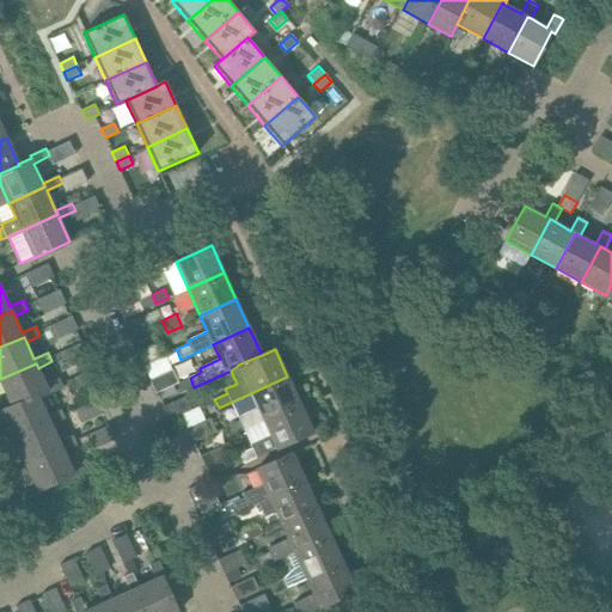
[(171,365),(181,360),(177,350),(166,355),(171,365)]
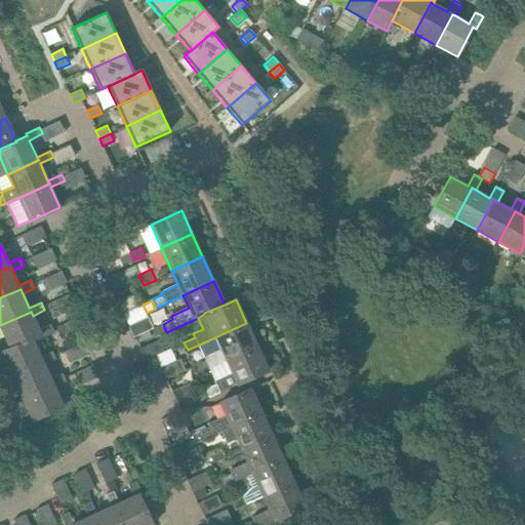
[(40,330),(33,316),(31,312),(0,325),(0,326),(10,348),(41,333),(43,337),(54,332),(51,325),(40,330)]
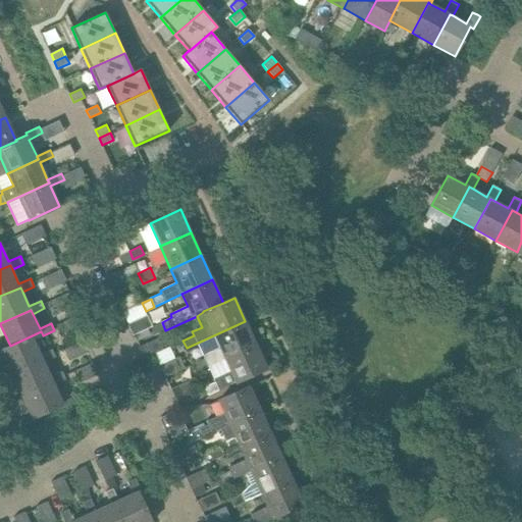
[(224,358),(256,344),(245,321),(187,348),(187,349),(200,343),(205,355),(203,356),(204,359),(194,363),(198,372),(225,359),(224,358)]
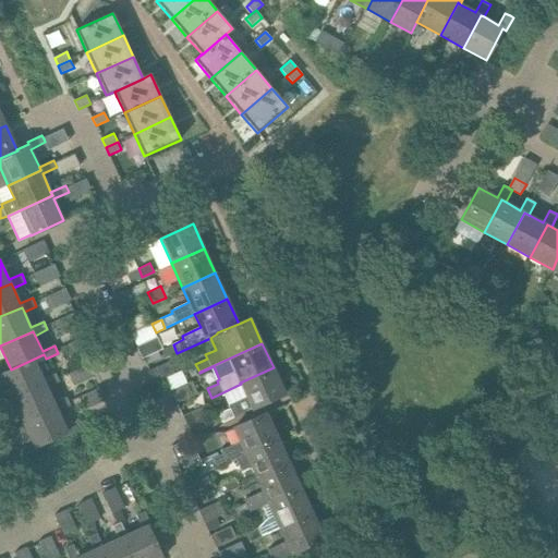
[(166,359),(177,353),(173,344),(161,350),(166,359)]
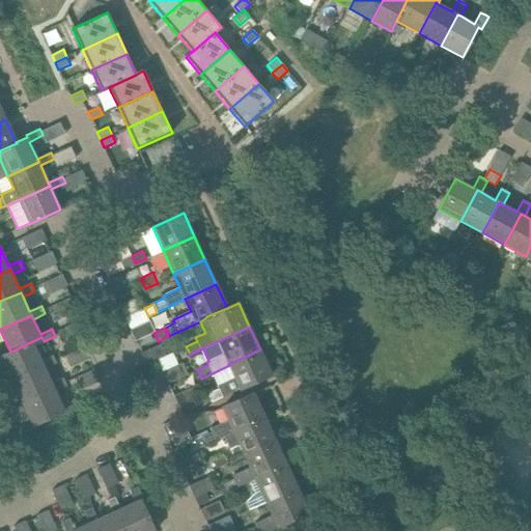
[(43,342),(44,341),(42,337),(10,352),(10,353),(1,357),(11,380),(43,364),(45,368),(57,363),(53,355),(42,361),(33,343),(42,339),(43,342)]
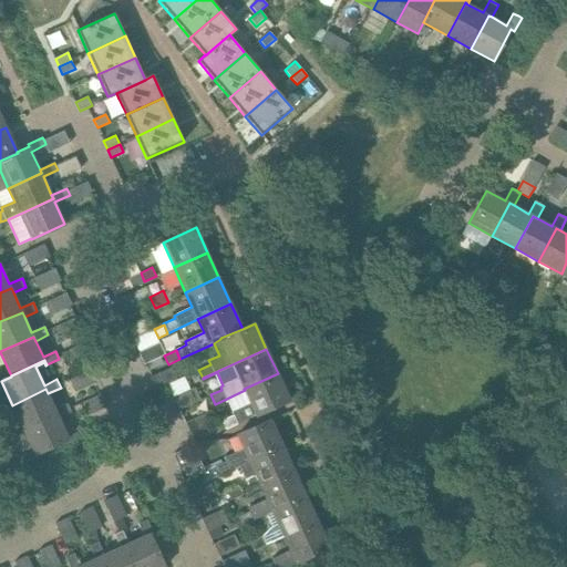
[(226,430),(290,400),(278,373),(244,389),(245,390),(250,403),(233,412),(234,414),(223,420),(226,430)]
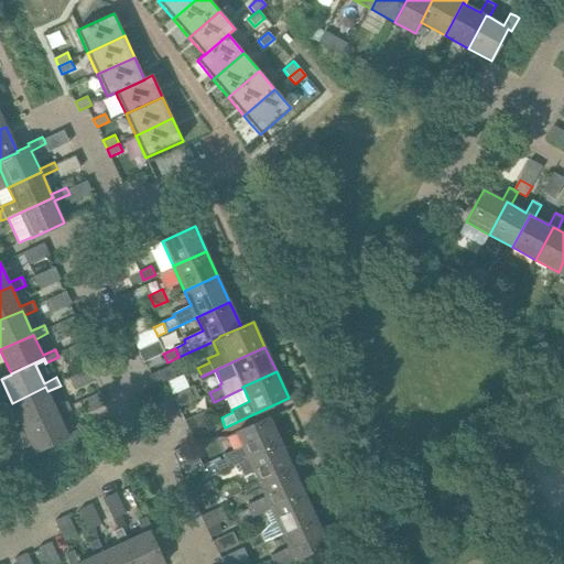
[(183,375),(167,382),(173,394),(188,388),(183,375)]
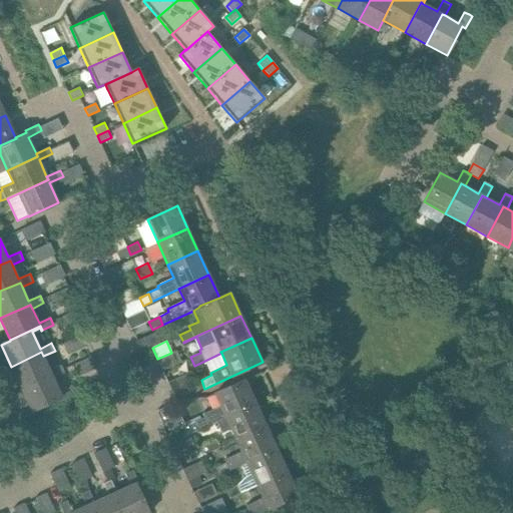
[(50,371),(43,356),(41,352),(11,367),(21,389),(52,374),(53,378),(65,373),(61,365),(50,371)]
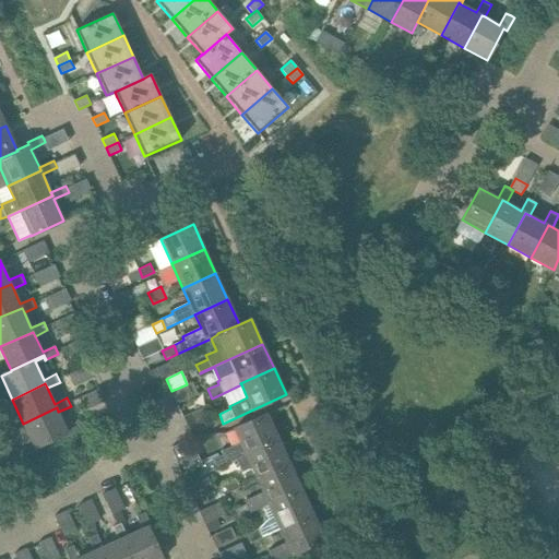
[(66,427),(58,412),(57,407),(23,424),(35,448),(67,433),(69,437),(82,430),(78,421),(66,427)]
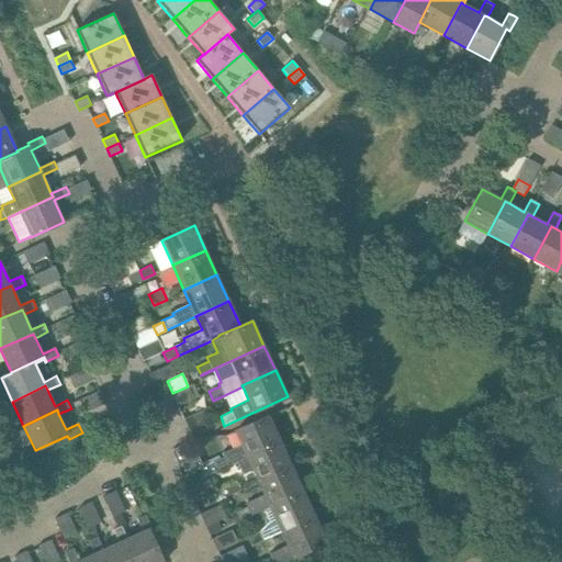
[(205,412),(186,422),(190,431),(210,422),(205,412)]
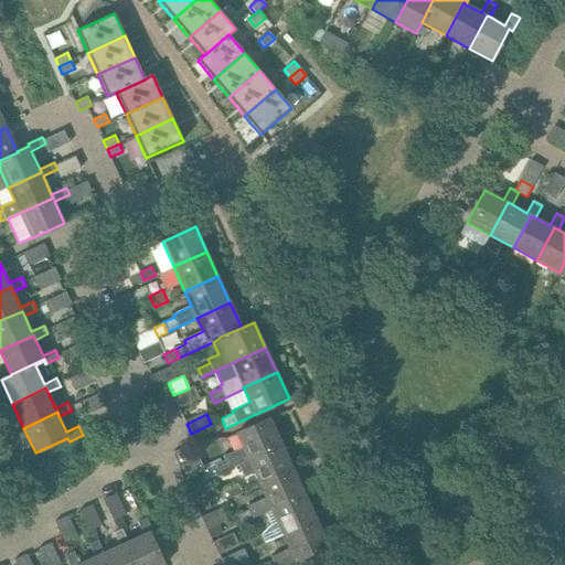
[(217,472),(281,443),(269,418),(236,434),(243,447),(224,456),(226,459),(214,465),(217,472)]
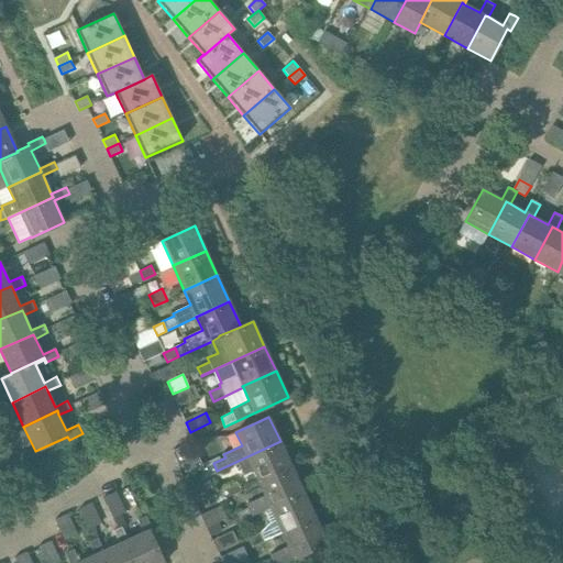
[(280,441),(217,471),(218,472),(239,462),(244,475),(253,471),(258,483),(291,467),(280,441)]
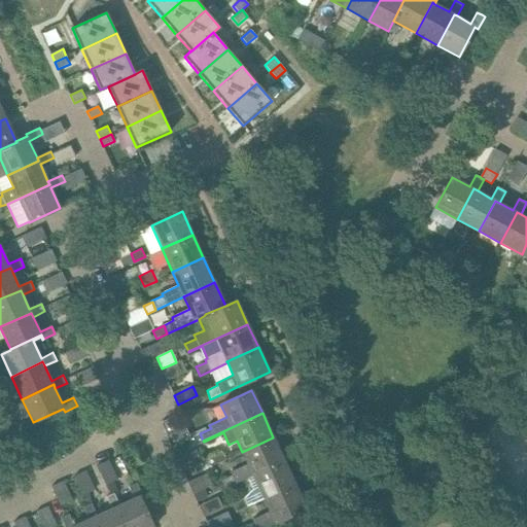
[(174,417),(161,423),(167,434),(166,434),(171,447),(190,437),(185,426),(179,429),(174,417)]
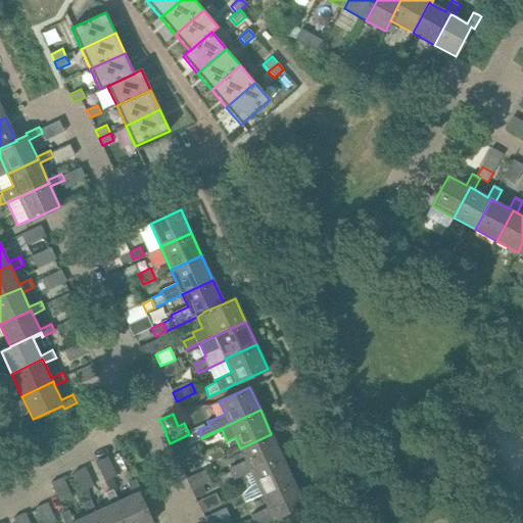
[(223,483),(282,457),(271,434),(240,448),(246,461),(229,468),(230,472),(220,476),(223,483)]
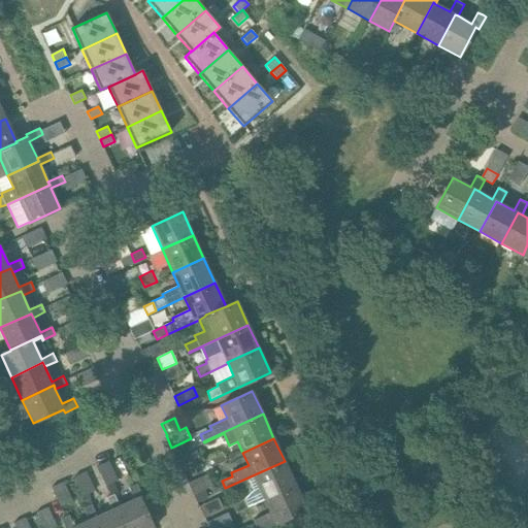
[(223,452),(210,457),(215,465),(226,461),(223,452)]
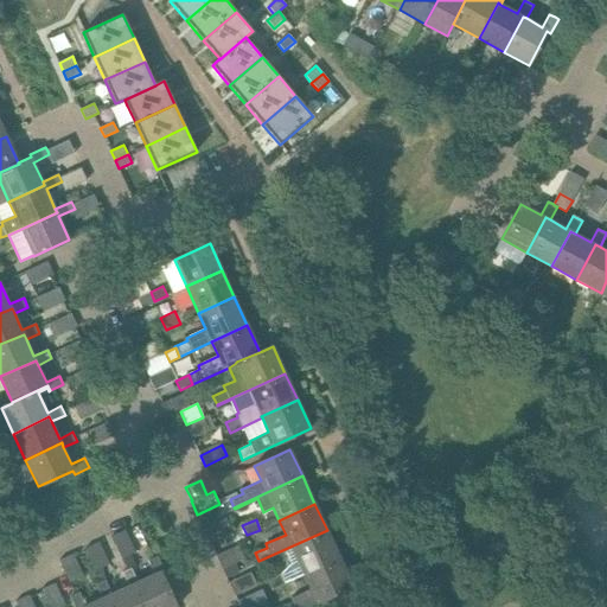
[(304,574),(339,557),(327,530),(259,561),(260,562),(285,551),(291,563),(281,574),(268,580),(272,589),(285,583),(304,574)]
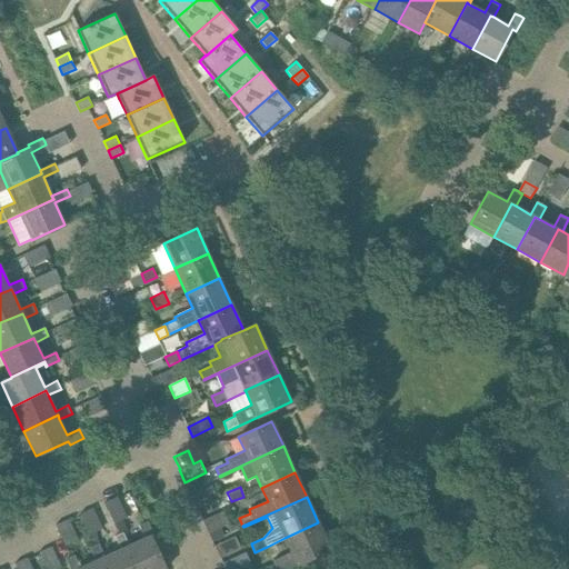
[(556,511),(542,498),(535,506),(548,519),(556,511)]
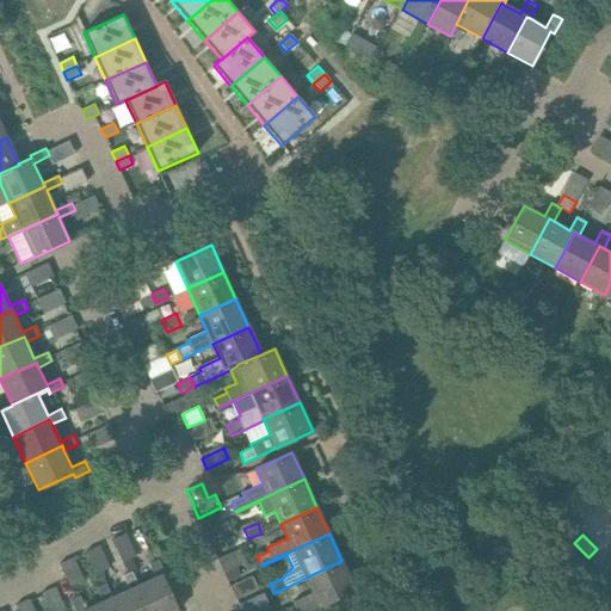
[(165,574),(159,560),(149,565),(155,578),(139,585),(140,586),(136,588),(146,610),(178,610),(162,576),(165,574)]
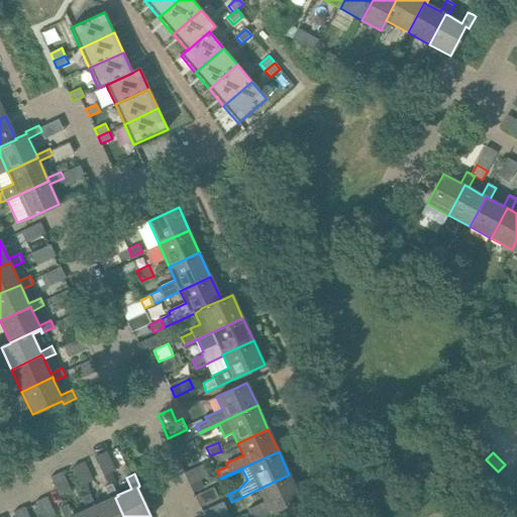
[(249,513),(239,516),(261,516),(301,499),(289,475),(259,489),(265,502),(247,510),(249,513)]
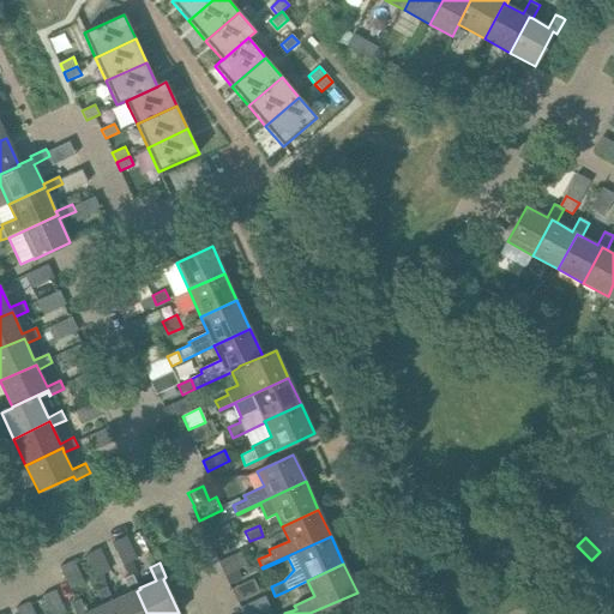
[(236,570),(224,576),(229,587),(242,581),(236,570)]
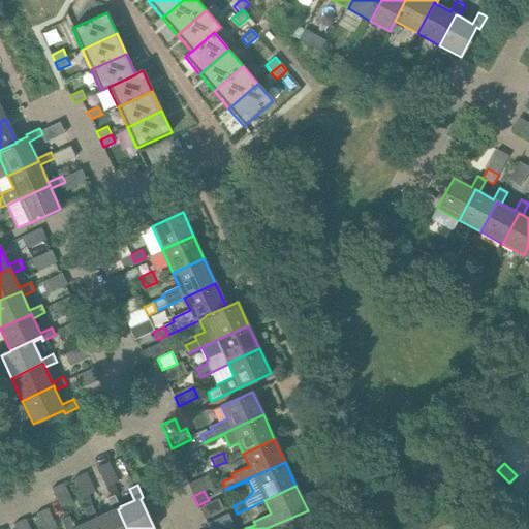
[(98,518),(95,520),(99,528),(126,528),(118,509),(121,507),(120,506),(115,495),(106,499),(112,510),(97,517),(98,518)]
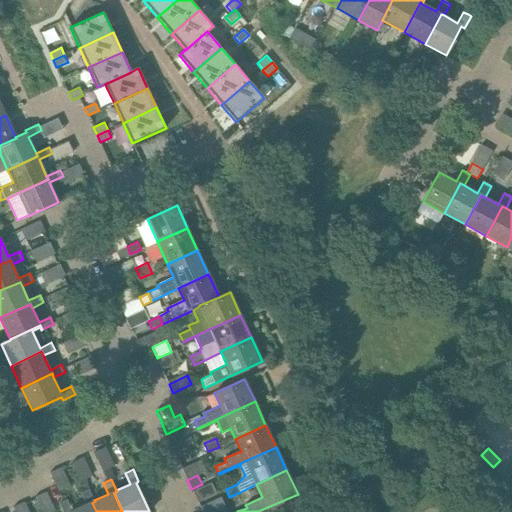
[(95,501),(94,500),(89,489),(81,493),(87,504),(72,511),(73,511),(71,511),(96,511),(92,503),(95,501)]
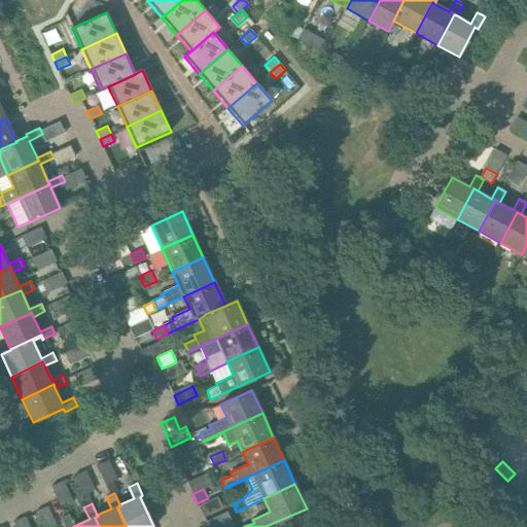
[(208,526),(234,526),(227,512),(206,522),(208,526)]
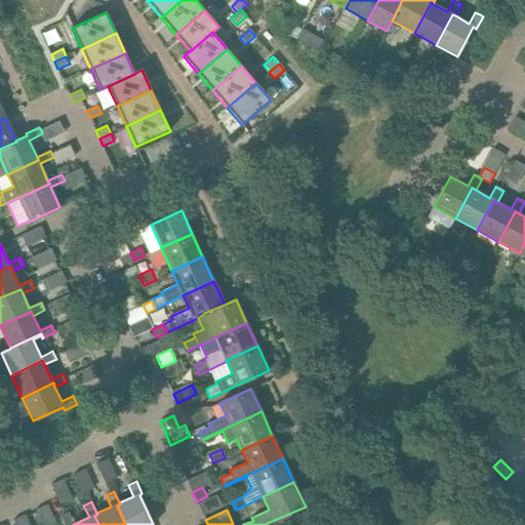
[(73,524),(75,524),(74,524),(69,512),(61,516),(65,524),(73,524)]
